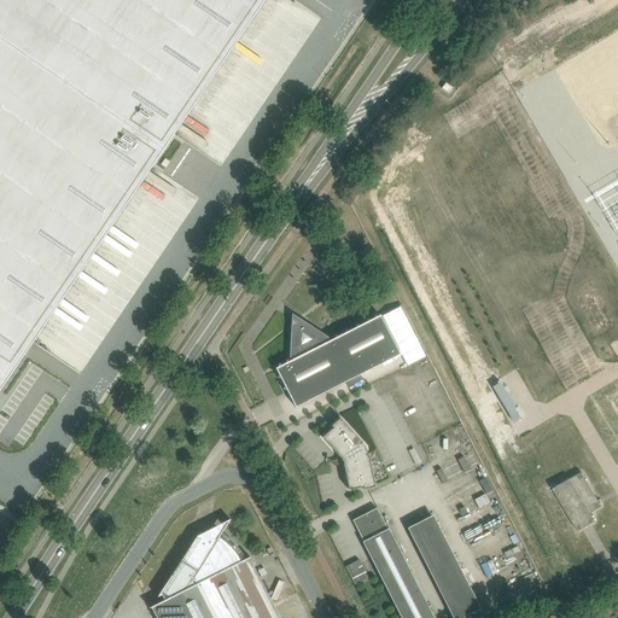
[(0,0),(0,390),(25,354),(24,354),(264,0),(0,0)]
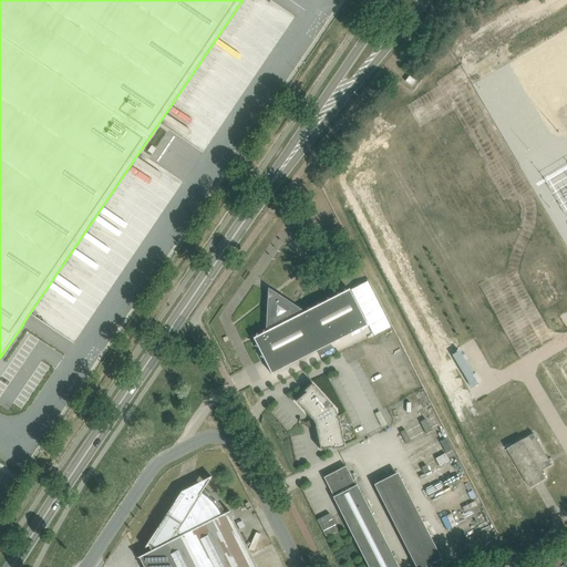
[(412,86),(415,81),(410,76),(405,82),(412,86)]
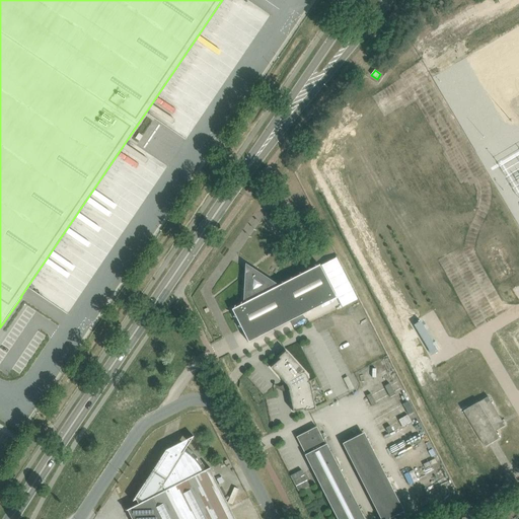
[(337,257),(321,265),(342,306),(358,299),(337,257)]
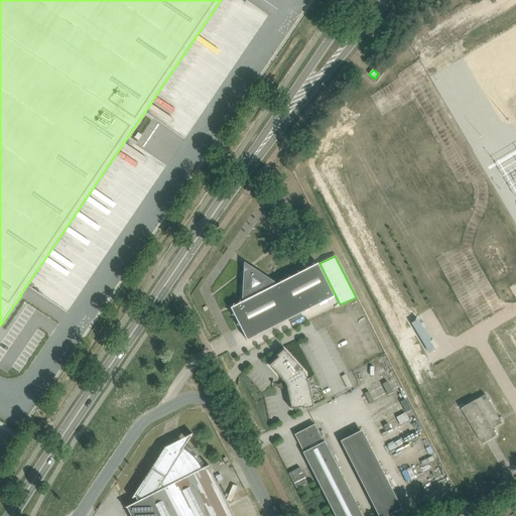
[(317,263),(287,278),(274,285),(273,283),(275,282),(244,262),(242,299),(244,298),(245,300),(231,307),(247,340),(335,295),(317,263)]
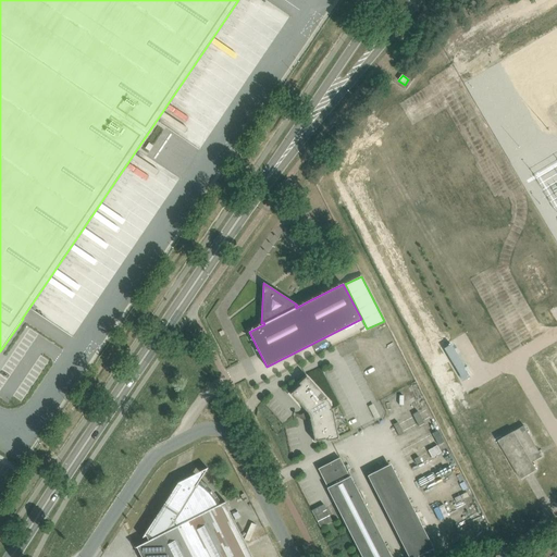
[(468,375),(449,343),(442,346),(461,380),(468,375)]
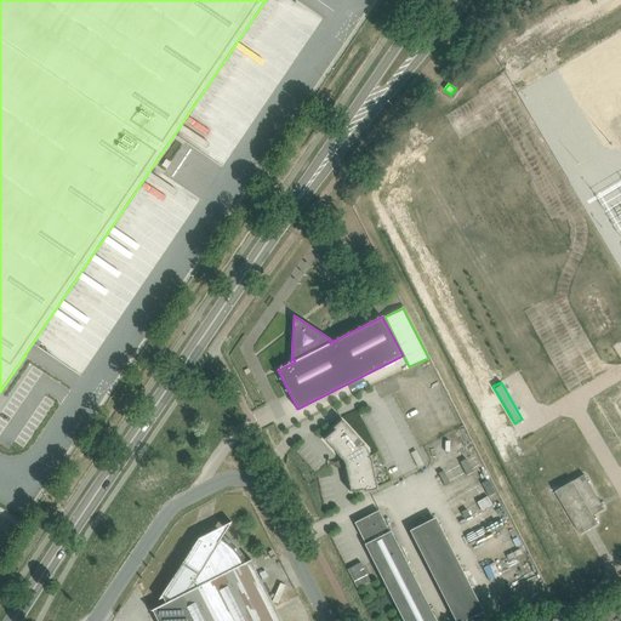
[(445,399),(432,406),(442,426),(455,419),(445,399)]
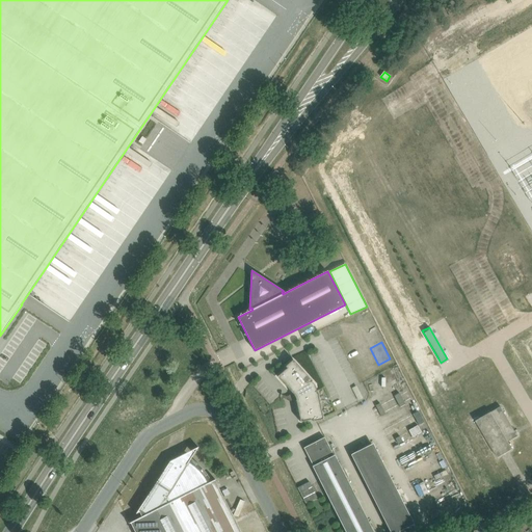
[(287,368),(277,376),(294,394),(295,398),(300,422),(313,419),(313,421),(323,419),(316,386),(293,360),(286,366),(287,368)]
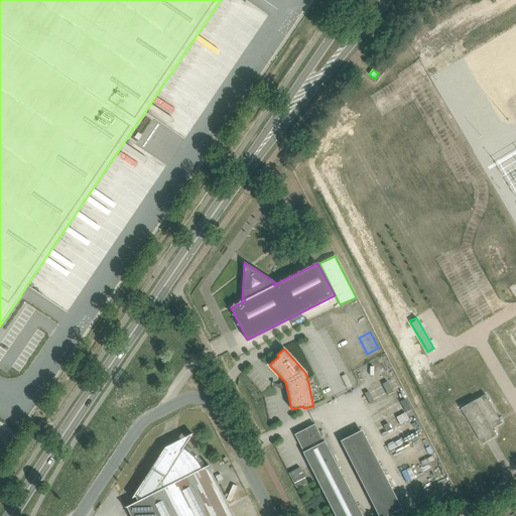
[(483,443),(487,442),(498,435),(494,428),(503,423),(486,394),(463,408),(483,443)]
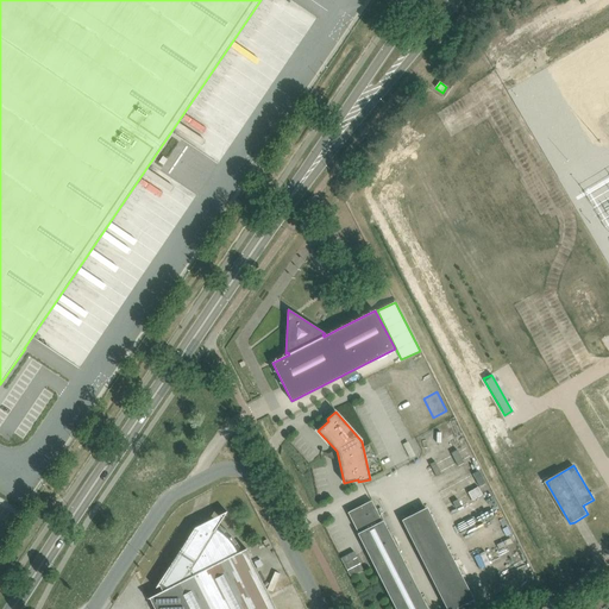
[(426,608),(371,500),(347,513),(396,608),(426,608)]
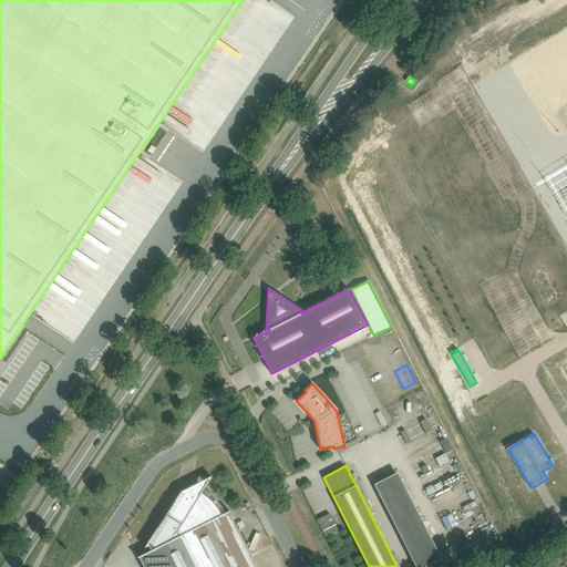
[(413,566),(420,566),(439,558),(398,471),(374,482),(413,566)]
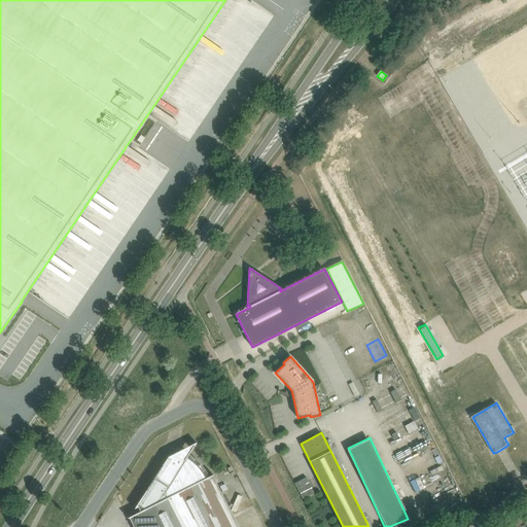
[(238,526),(230,508),(213,476),(213,475),(209,477),(206,469),(201,463),(189,454),(182,450),(168,457),(135,507),(134,508),(138,507),(140,512),(128,518),(129,519),(129,518),(133,526),(238,526)]
